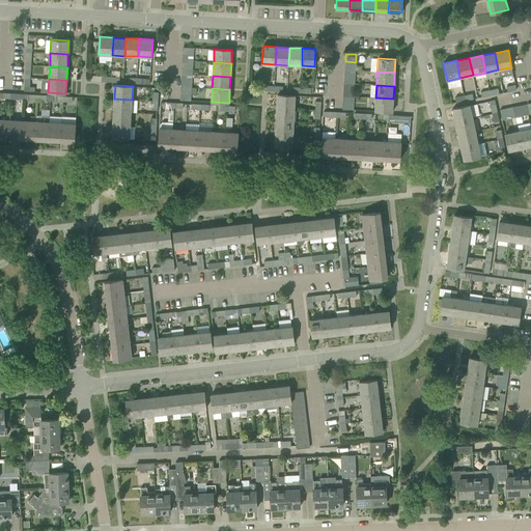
[(295,109),(295,95),(277,94),(277,108),(295,109)]
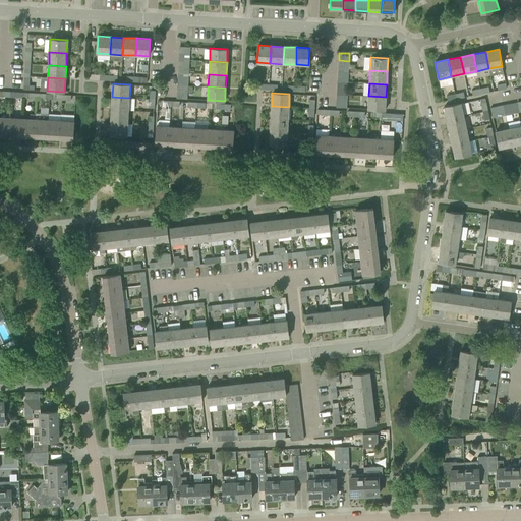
[(385,110),(386,97),(368,96),(367,109),(385,110)]
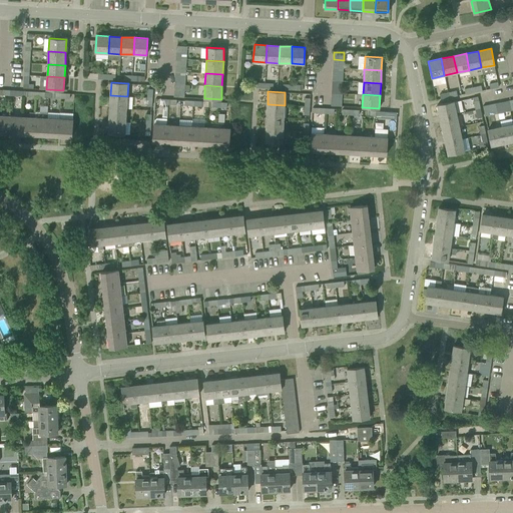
[(126,109),(127,96),(110,95),(109,108),(126,109)]
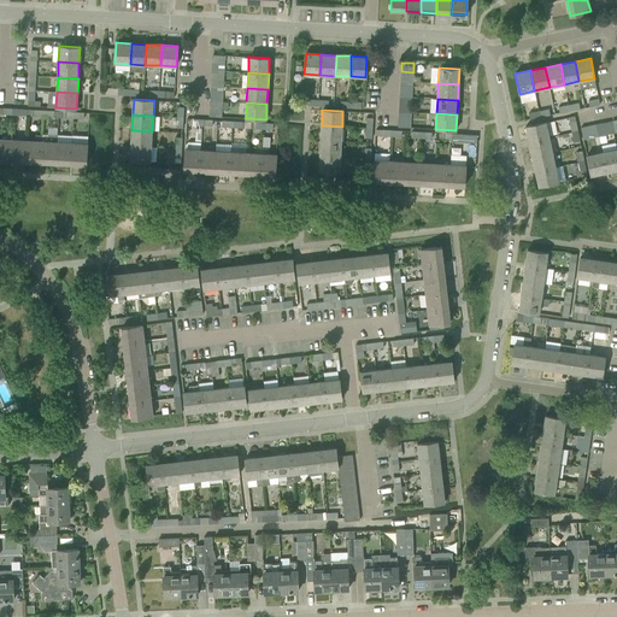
[(546,122),(538,124),(526,127),(529,141),(550,137),(546,122)]
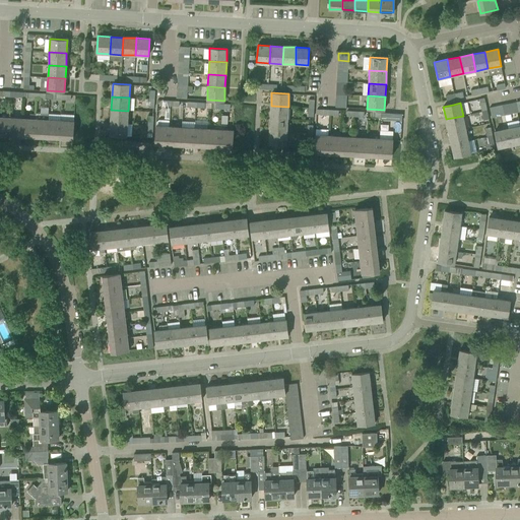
[(287,119),(288,107),(271,106),(270,118),(287,119)]
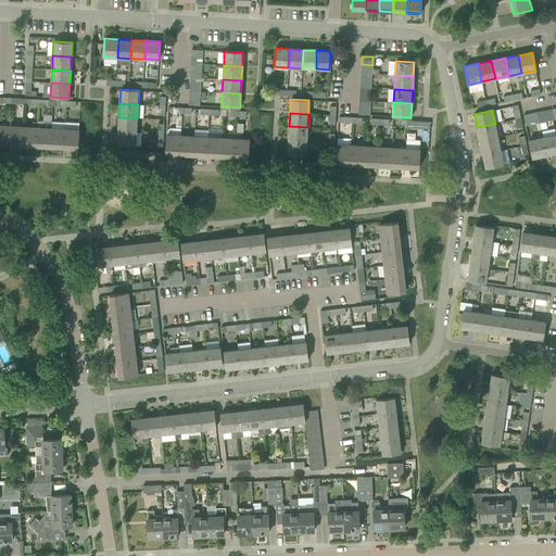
[(136,131),(137,118),(118,117),(117,130),(136,131)]
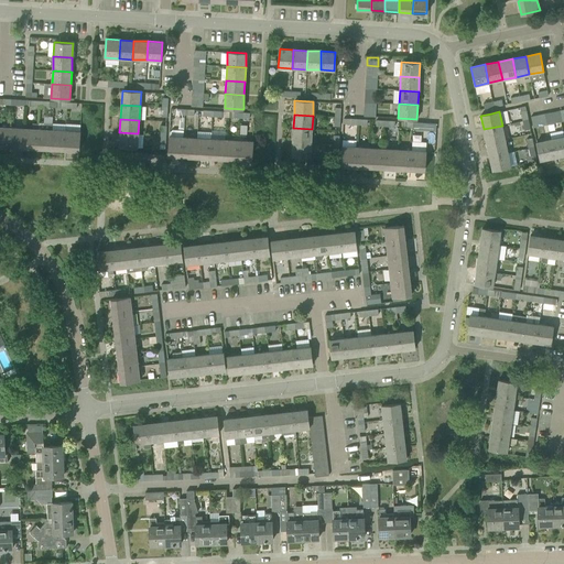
[(51,149),(52,130),(53,123),(39,122),(39,129),(38,150),(42,150),(43,148),(51,149)]
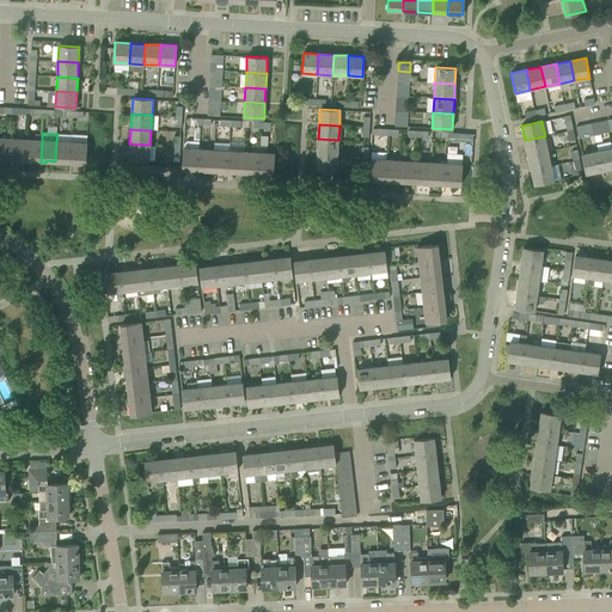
[(10,160),(11,138),(0,136),(0,158),(5,159),(5,160),(10,160)]
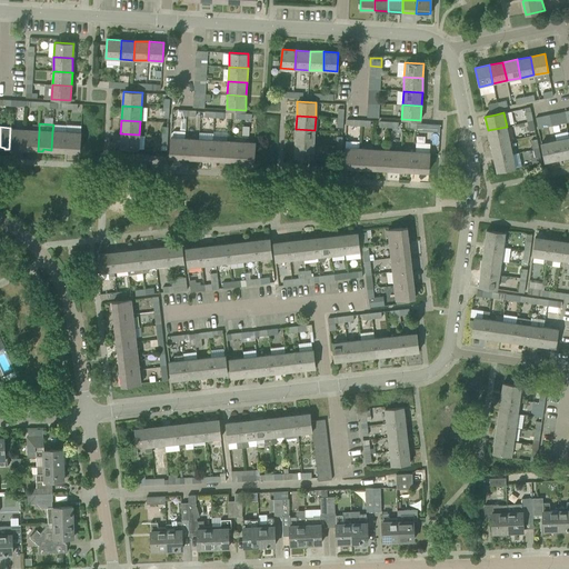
[(509,140),(507,127),(488,130),(490,145),(509,140)]
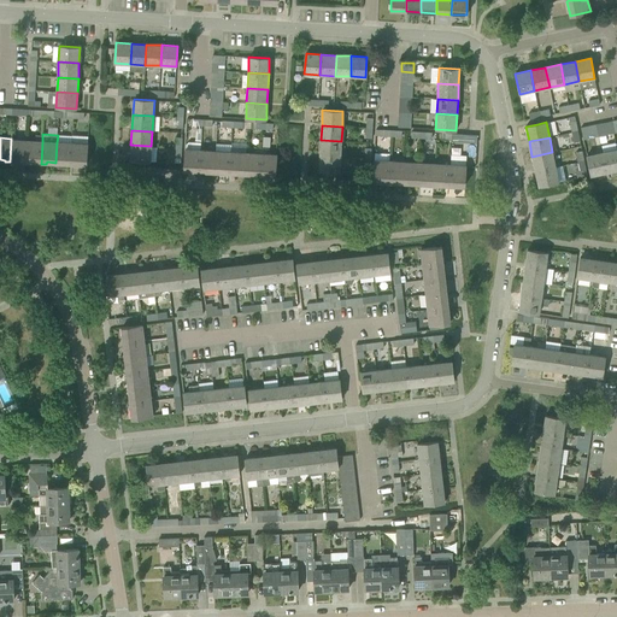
[(25,160),(27,140),(11,139),(10,162),(16,163),(16,160),(25,160)]
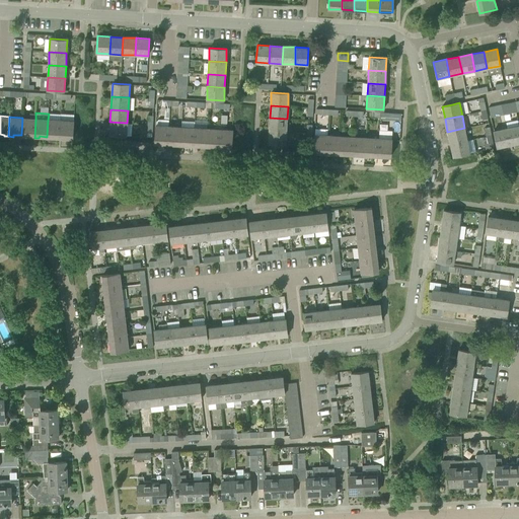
[(34,138),(35,119),(22,118),(21,135),(29,136),(29,137),(34,138)]
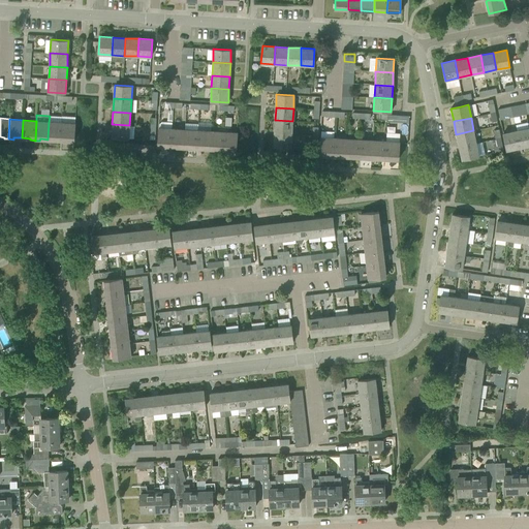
[(291,134),(292,121),(275,120),(274,133),(291,134)]
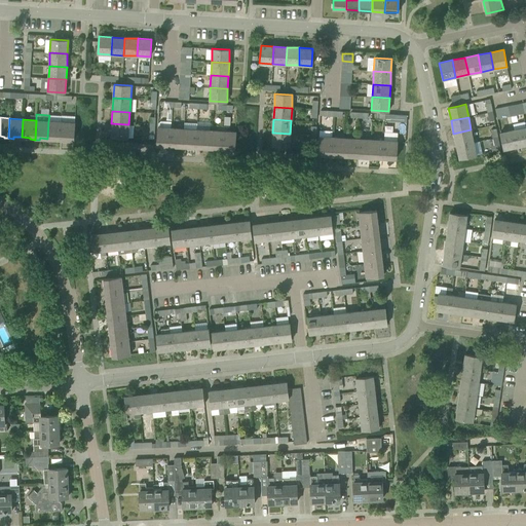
[(61,141),(62,121),(48,121),(47,139),(55,139),(55,141),(61,141)]
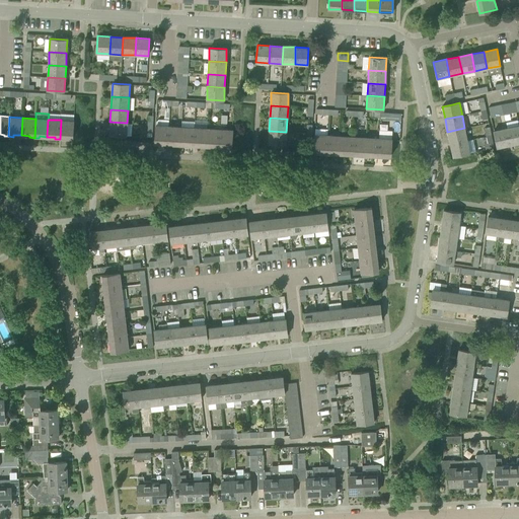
[(74,121),(64,120),(61,120),(60,139),(64,139),(65,138),(73,139),(74,121)]
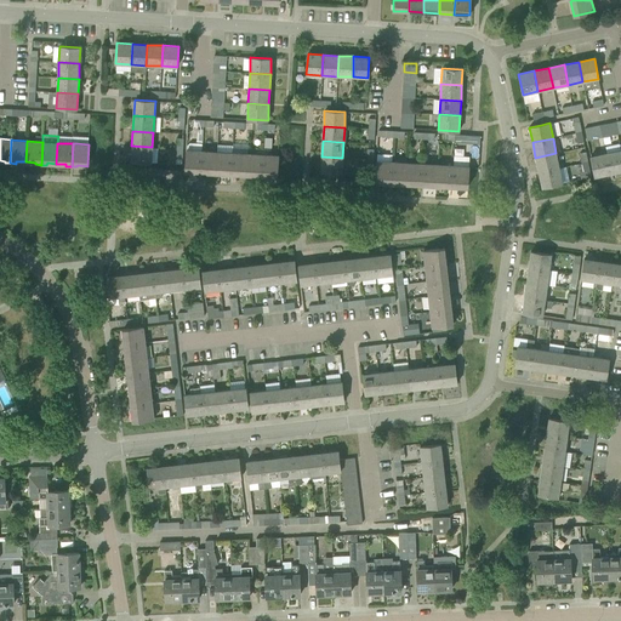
[(152,163),(152,151),(152,147),(131,146),(131,161),(152,163)]
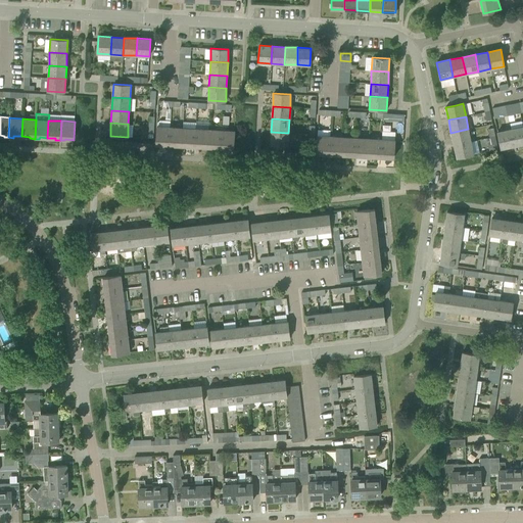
[(221,149),(222,126),(216,125),(216,130),(208,130),(207,147),(216,147),(216,149),(221,149)]
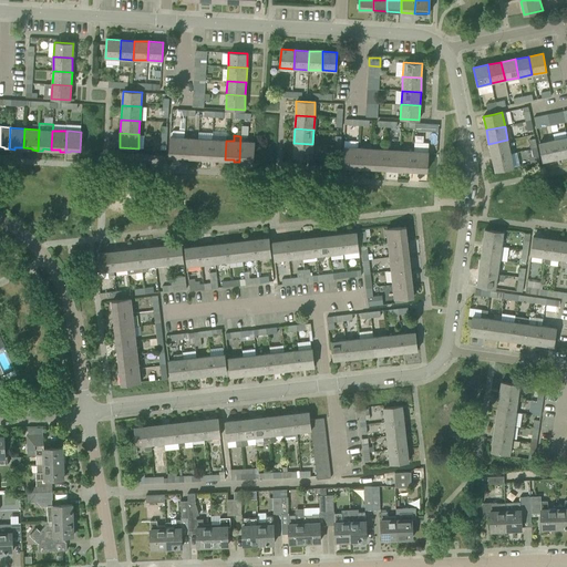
[(254,162),(255,142),(246,142),(247,136),(240,136),(239,162),(244,162),(244,161),(254,162)]
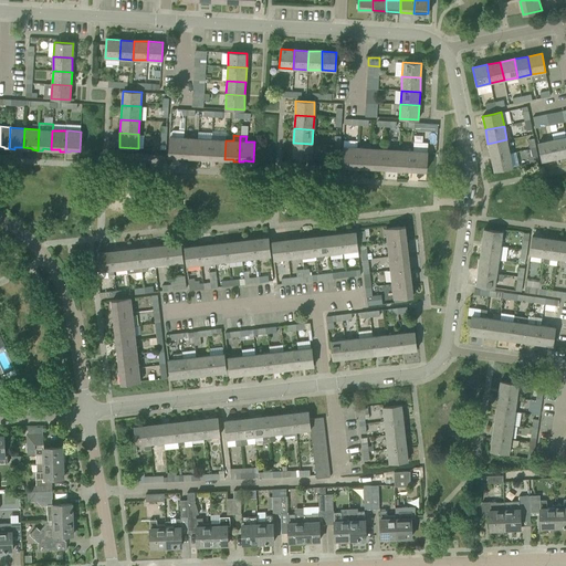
[(184,137),(170,137),(169,156),(178,156),(178,158),(182,158),(184,137)]
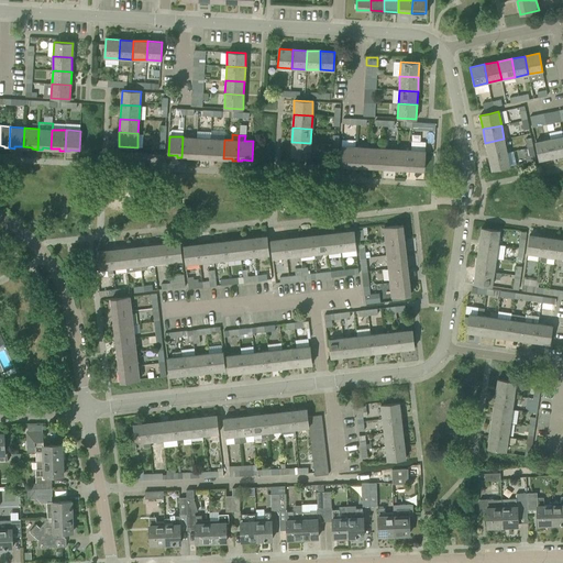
[(196,156),(197,138),(183,136),(181,157),(187,157),(187,156),(196,156)]
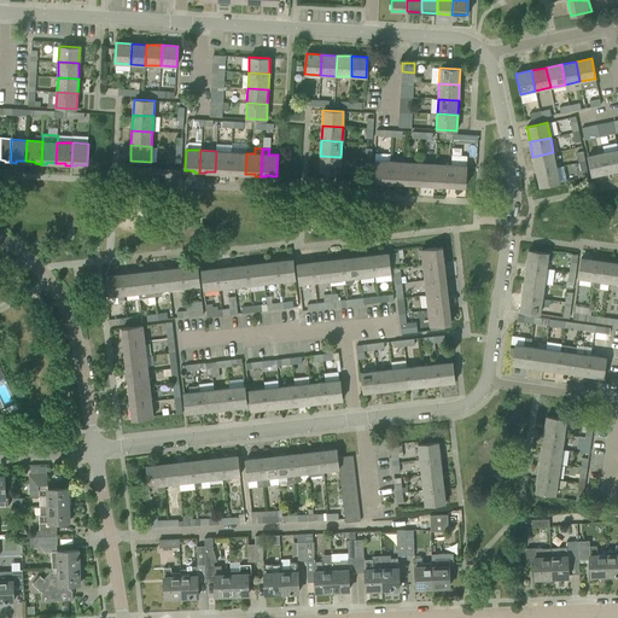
[(617,170),(617,152),(617,150),(602,152),(607,173),(617,170)]
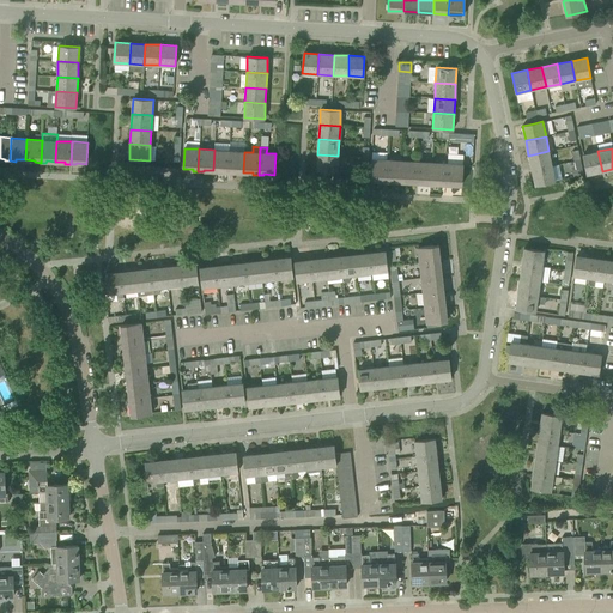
[(228,174),(230,151),(214,150),(213,170),(223,171),(223,173),(228,174)]
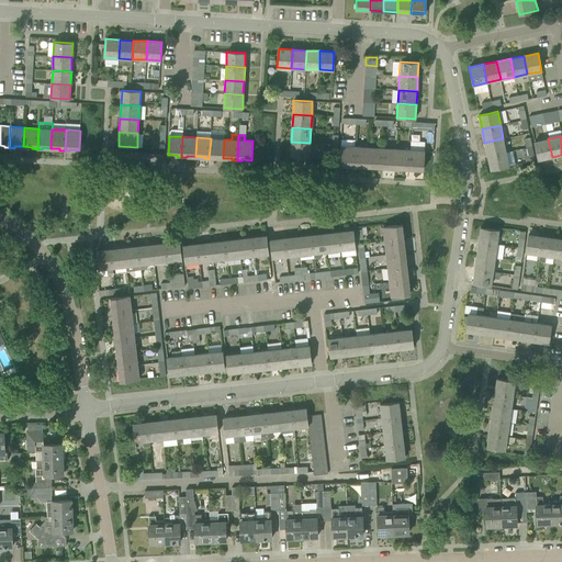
[(223,158),(224,139),(211,138),(209,159),(214,159),(214,157),(223,158)]
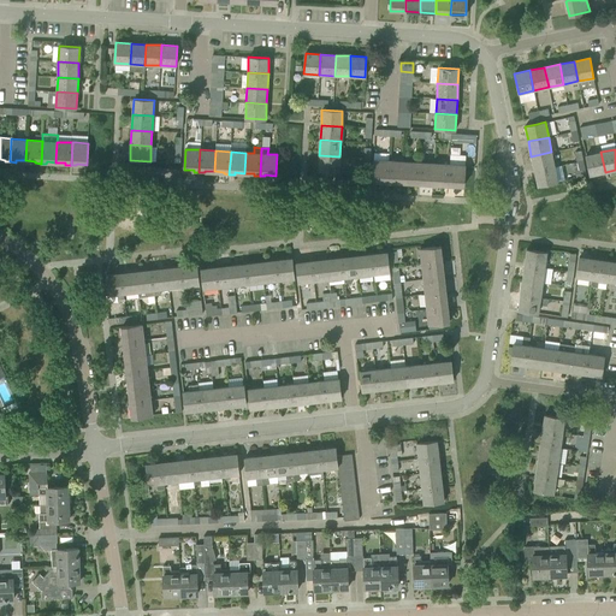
[(555,166),(551,152),(531,157),(534,171),(555,166)]
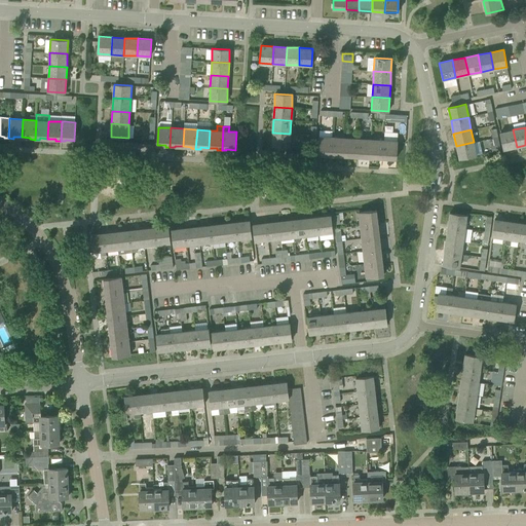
[(517,147),(513,129),(500,133),(503,150),(517,147)]
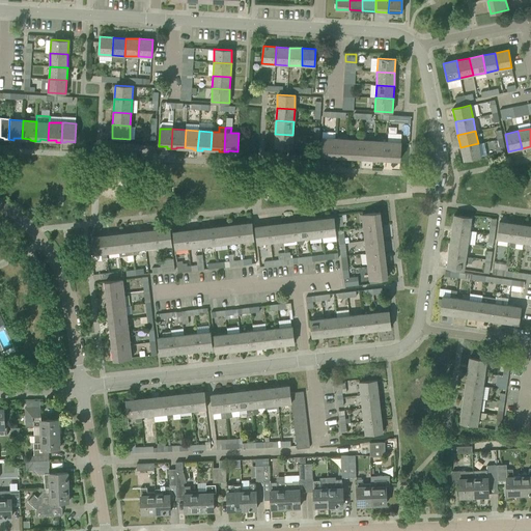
[(292,148),(292,138),(292,135),(275,134),(275,147),(292,148)]
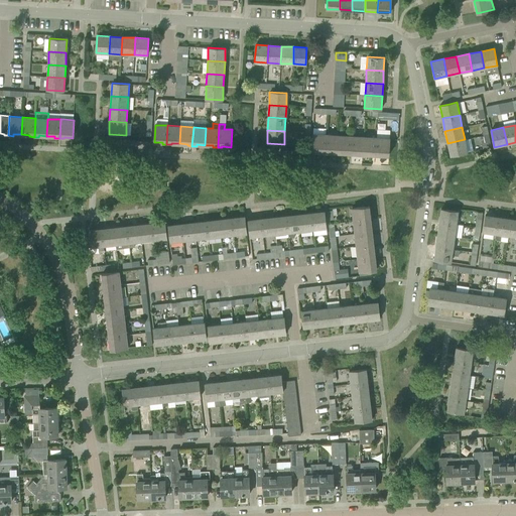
[(325,153),(326,134),(312,134),(311,151),(319,152),(319,153),(325,153)]
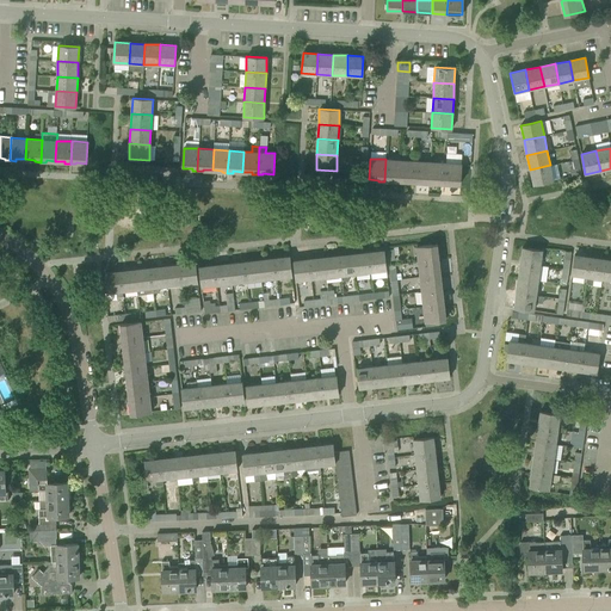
[(400,180),(401,160),(386,159),(384,181),(390,181),(390,180),(400,180)]
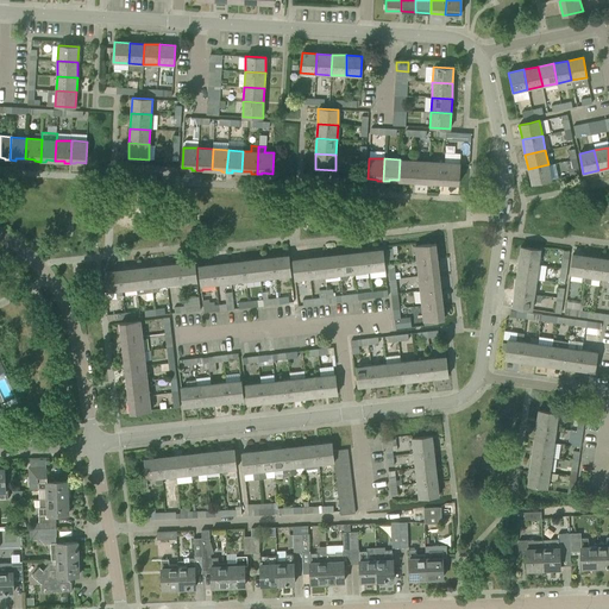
[(413,183),(414,161),(400,159),(399,180),(408,181),(408,182),(413,183)]
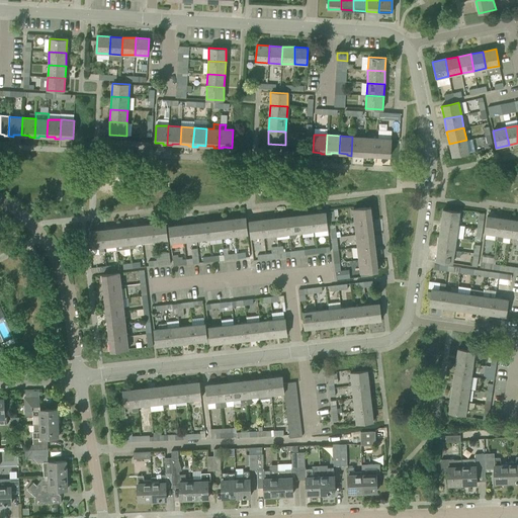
[(364,155),(365,137),(352,137),(351,156),(356,156),(356,154),(364,155)]
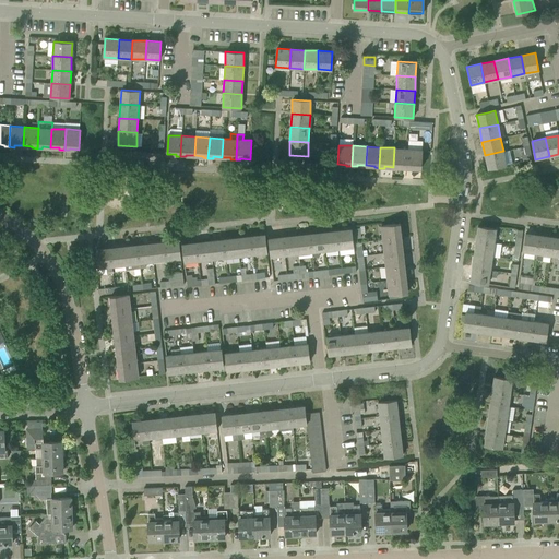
[(407,169),(408,149),(394,147),(393,167),(402,167),(402,169),(407,169)]
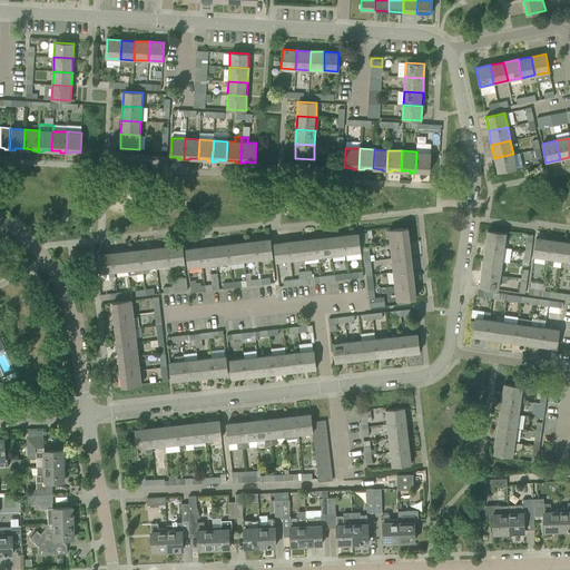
[(430,153),(419,151),(416,151),(415,173),(420,173),(420,172),(429,173),(430,153)]
